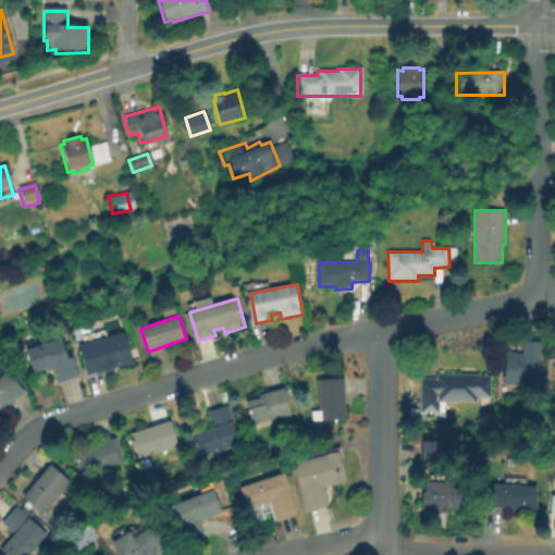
[(133,362),(88,374),(79,345),(125,332),(133,362)]
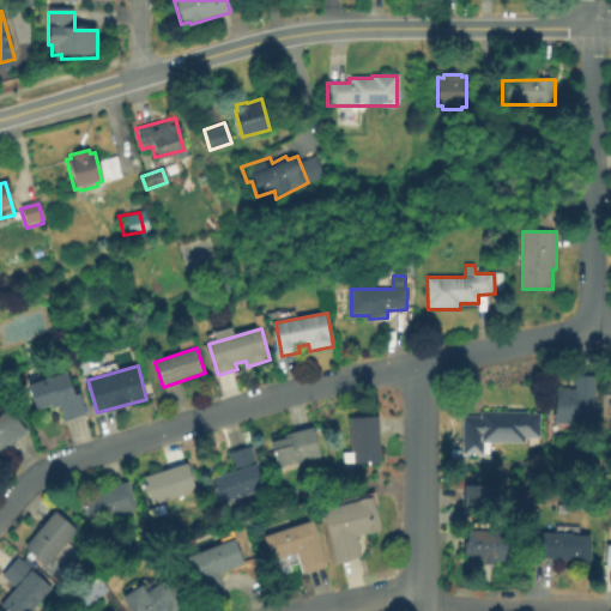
[(68,371),(76,394),(80,393),(88,415),(65,422),(60,406),(53,409),(52,406),(37,411),(29,385),(68,371)]
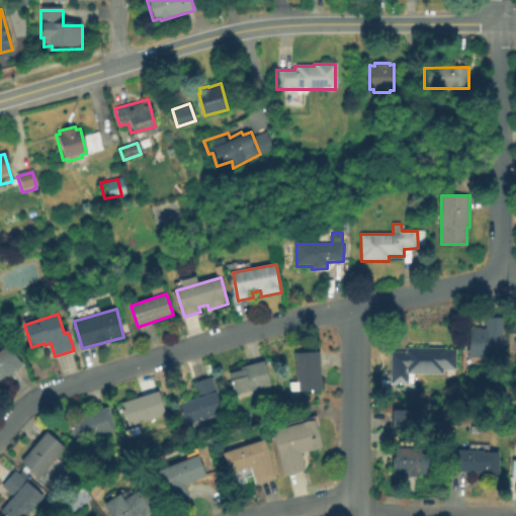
[(494,318),(494,357),(460,356),(461,327),(478,327),(479,318),(494,318)]
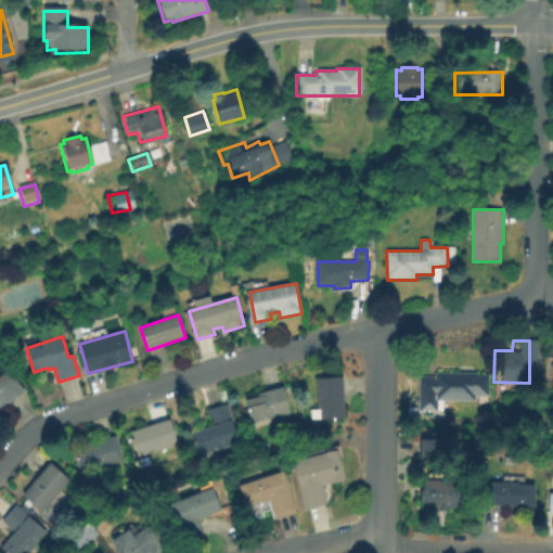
[(26,390),(15,400),(13,398),(0,409),(0,377),(8,371),(26,390)]
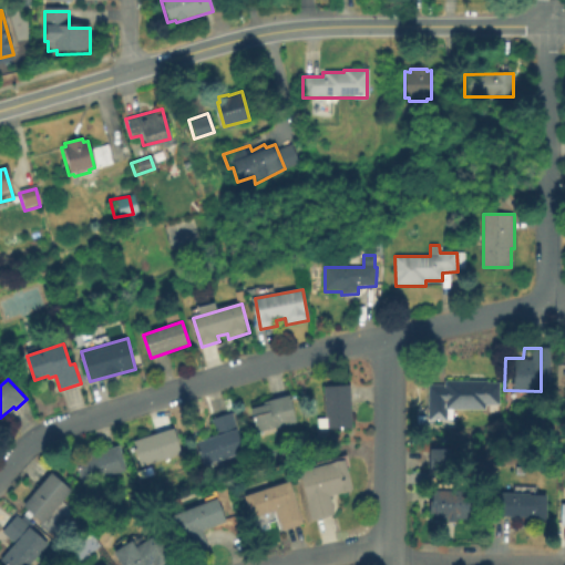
[(500,383),(500,406),(485,406),(485,410),(453,410),(453,421),(449,420),(449,421),(429,421),(430,386),(445,386),(445,381),(489,381),(489,383),(500,383)]
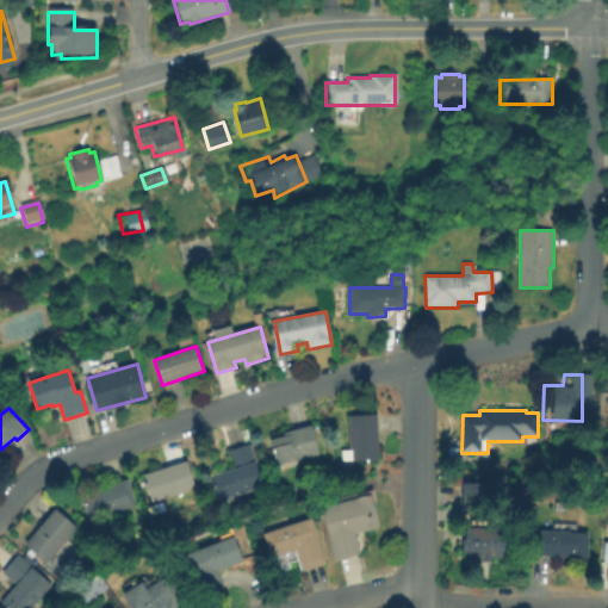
[(380,460),(353,461),(349,416),(378,415),(380,460)]
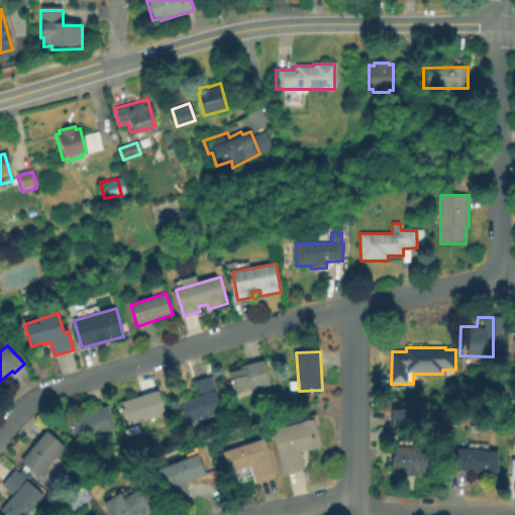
[(271,385),(235,394),(230,372),(244,368),(243,366),(265,361),(271,385)]
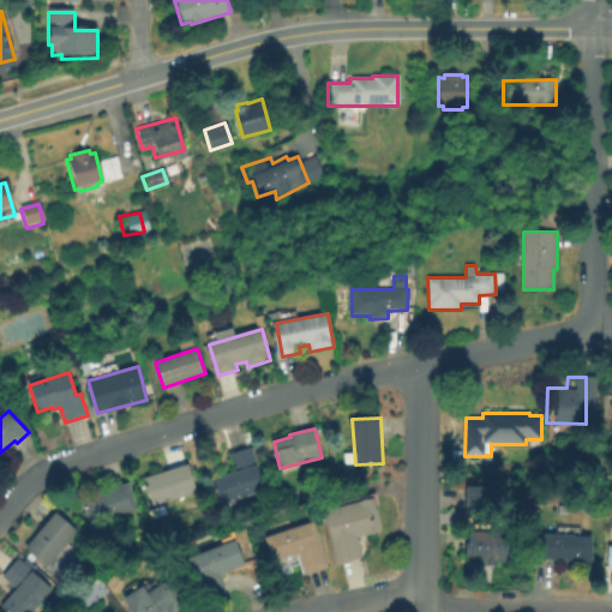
[(268,491),(223,505),(216,480),(238,473),(232,454),(253,448),(268,491)]
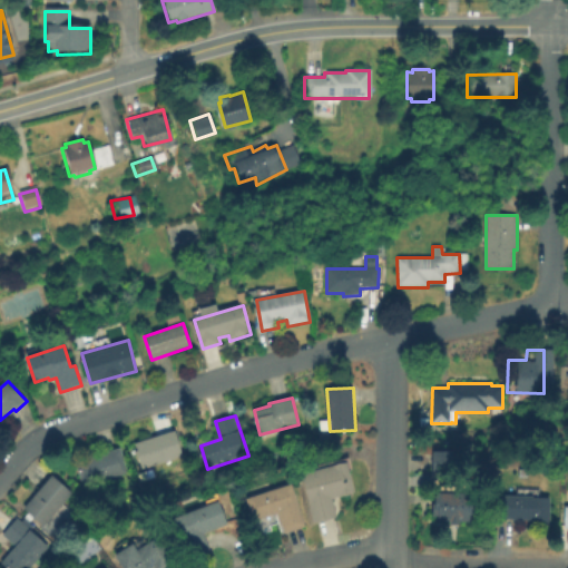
[(182,457),(143,468),(136,443),(175,432),(182,457)]
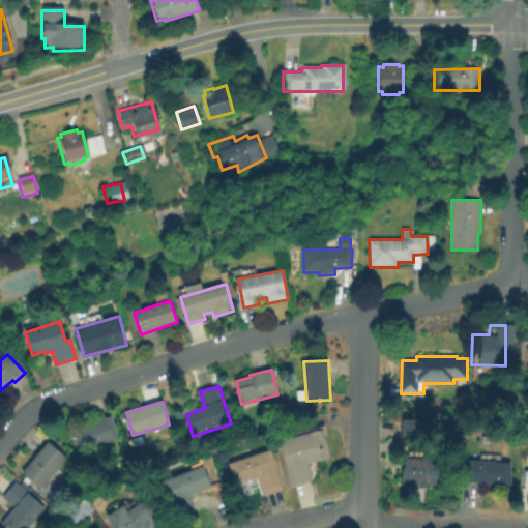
[(119,441),(79,453),(71,431),(112,418),(119,441)]
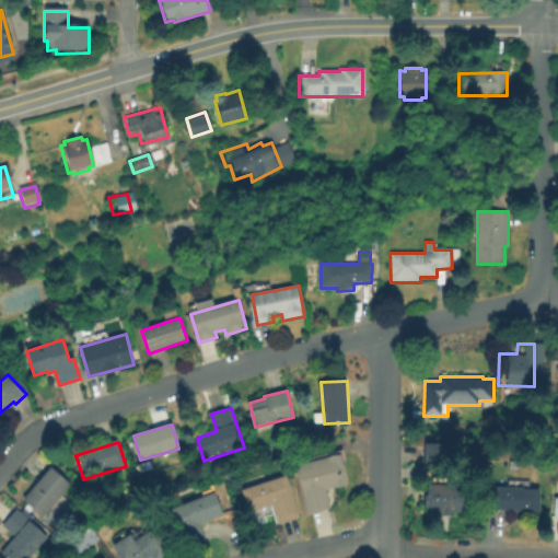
[(419,466),(440,466),(439,444),(419,444),(419,466)]
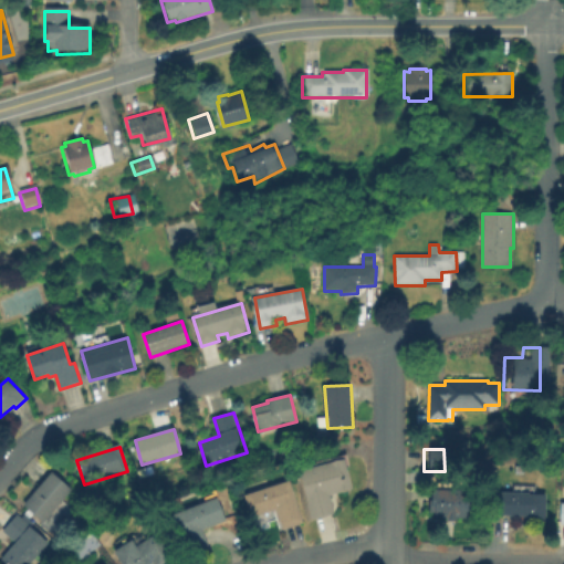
[(336,514),(315,520),(303,470),(347,459),(355,489),(332,495),(336,514)]
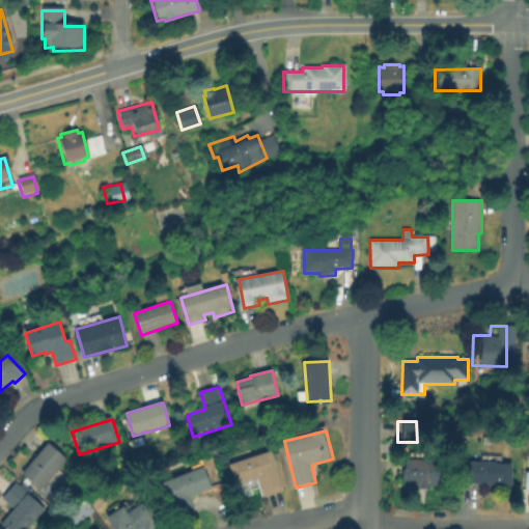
[(67,461),(40,491),(23,475),(49,444),(67,461)]
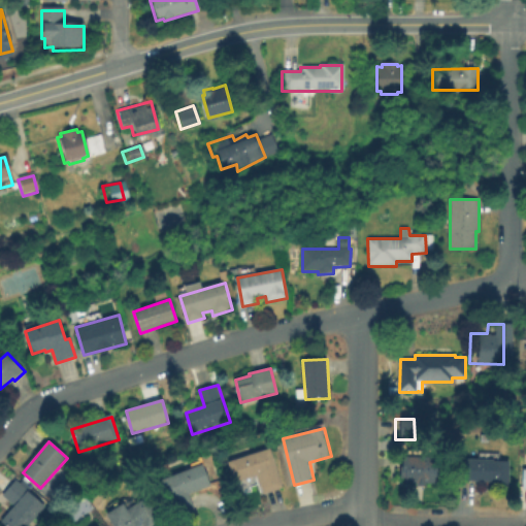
[(270,447),(284,486),(263,493),(257,474),(236,482),(229,460),(270,447)]
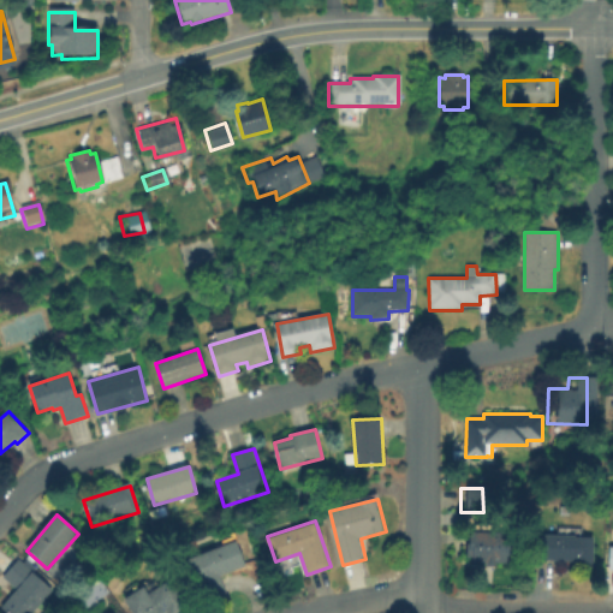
[(513,547),(513,565),(497,565),(497,567),(487,567),(487,564),(472,564),(474,559),(468,559),(468,546),(470,546),(471,534),(511,534),(511,547),(513,547)]
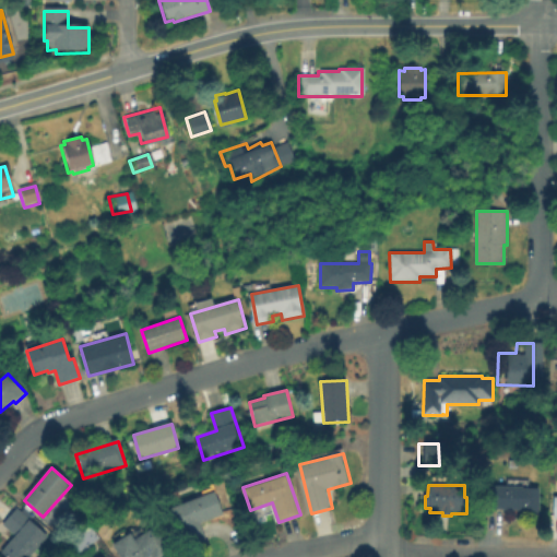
[(543,489),(542,518),(522,517),(522,512),(496,510),(497,487),(543,489)]
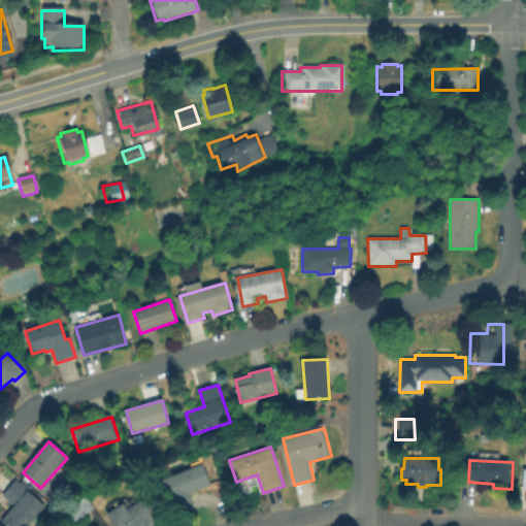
[(197,513),(176,520),(163,481),(204,465),(212,488),(191,496),(197,513)]
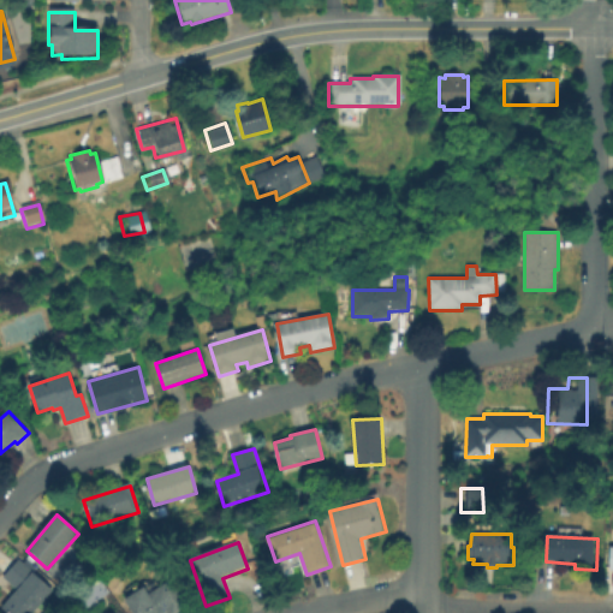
[(612,570),(597,570),(599,547),(612,547),(612,570)]
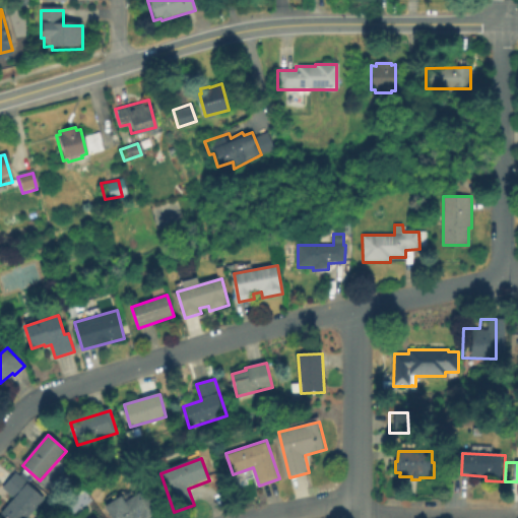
[(44,499),(27,517),(5,517),(1,514),(14,499),(2,489),(14,473),(44,499)]
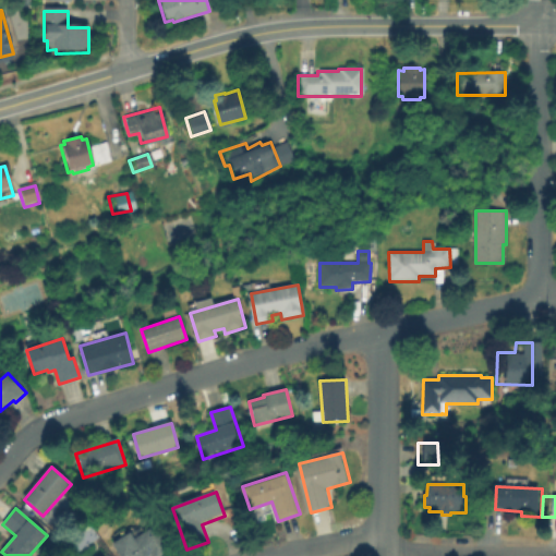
[(155,524),(172,552),(166,555),(120,555),(112,543),(130,532),(134,539),(155,524)]
